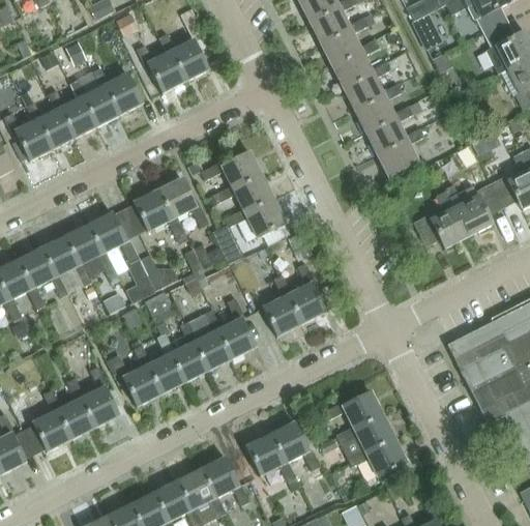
[(99,0),(89,5),(95,20),(115,10),(110,0),(99,0)]
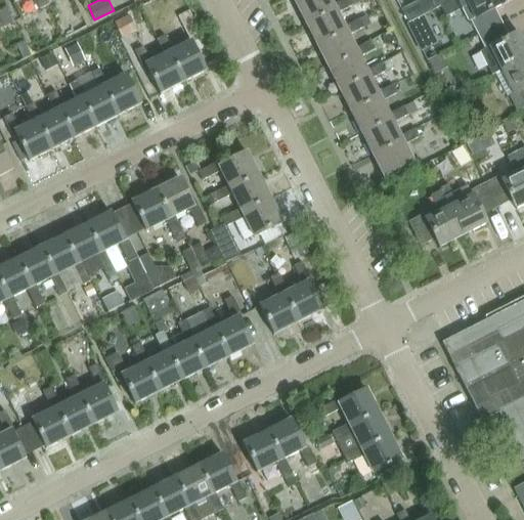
[(304,20),(305,22),(335,6),(333,2),(332,0),(294,0),(295,0),(305,20),(304,20)]
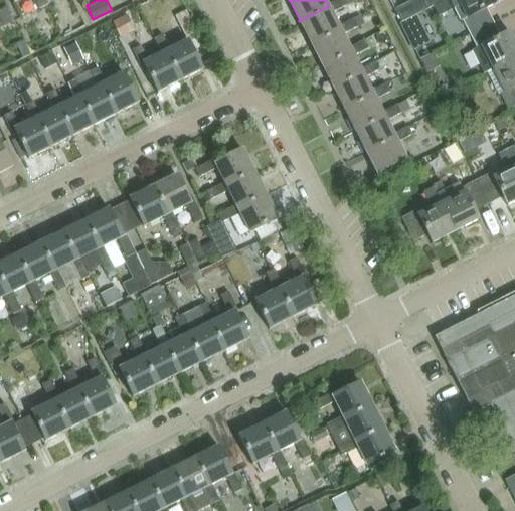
[(331,0),(327,2),(329,6),(300,21),(301,21),(311,41),(310,41),(310,42),(340,27),(338,23),(331,10),(346,2),(345,0),(331,0)]
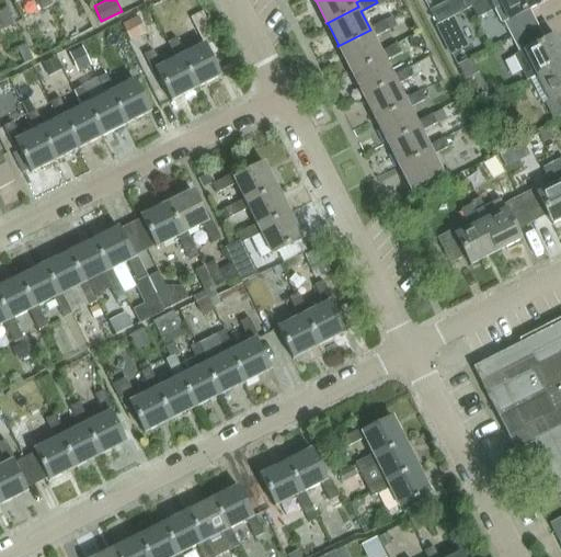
[(512,33),(537,21),(529,6),(538,1),(538,0),(477,0),(472,2),(478,14),(497,4),(512,33)]
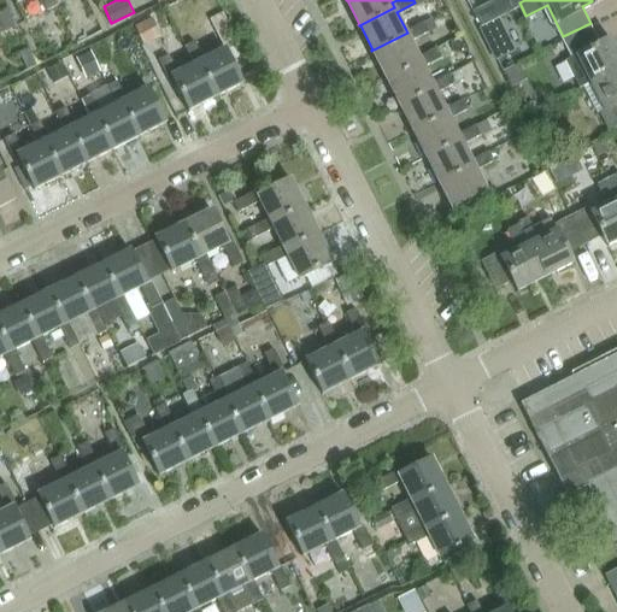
[(7,7),(0,10),(0,15),(6,28),(16,23),(7,7)]
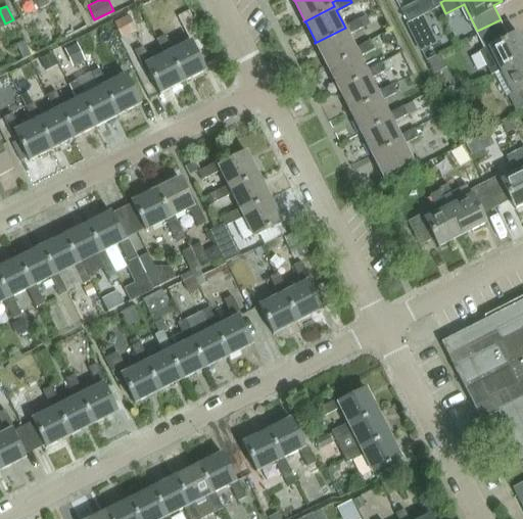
[(177,13),(188,36),(198,30),(188,8),(177,13)]
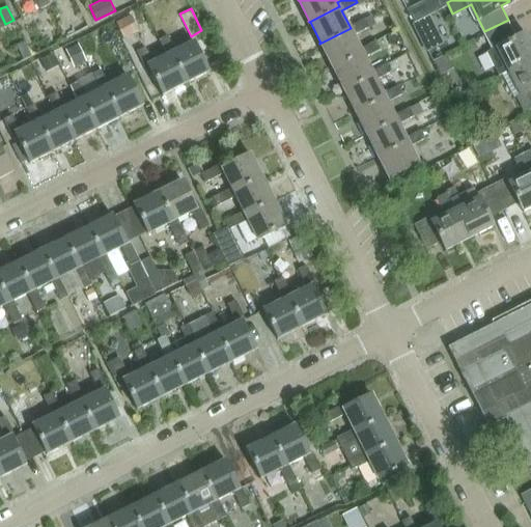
[(130,12),(115,21),(122,35),(138,28),(130,12)]
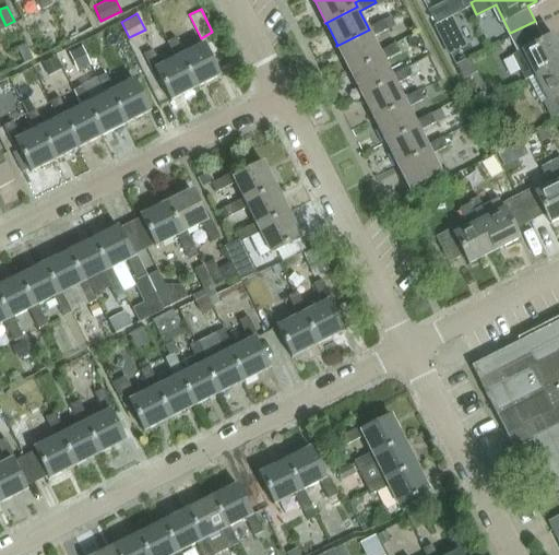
[(391,13),(383,18),(388,26),(395,22),(391,13)]
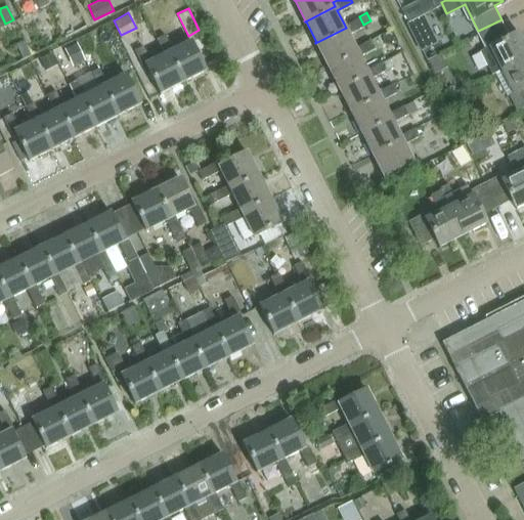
[(423,13),(407,22),(413,35),(430,27),(423,13)]
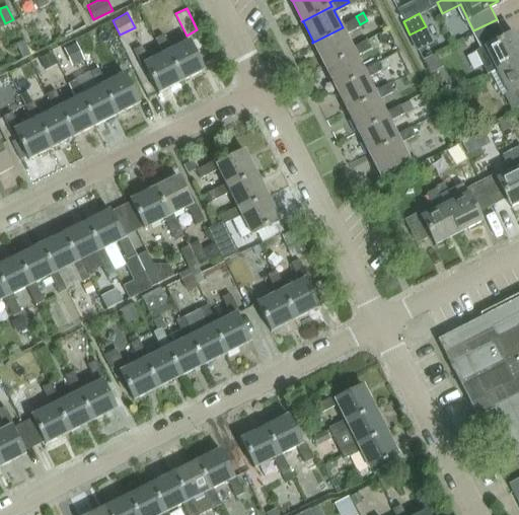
[(356,16),(341,23),(343,27),(312,43),(313,44),(323,63),(323,64),(354,50),(352,46),(345,32),(360,24),(356,16)]
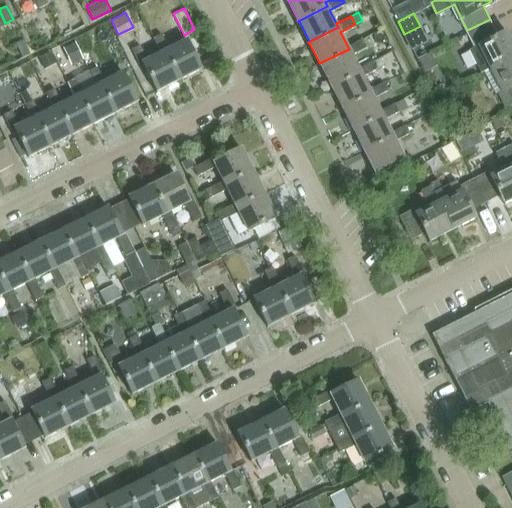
[(497,33),(490,19),(467,30),(474,45),(477,43),(489,66),(511,53),(511,41),(506,29),(497,33)]
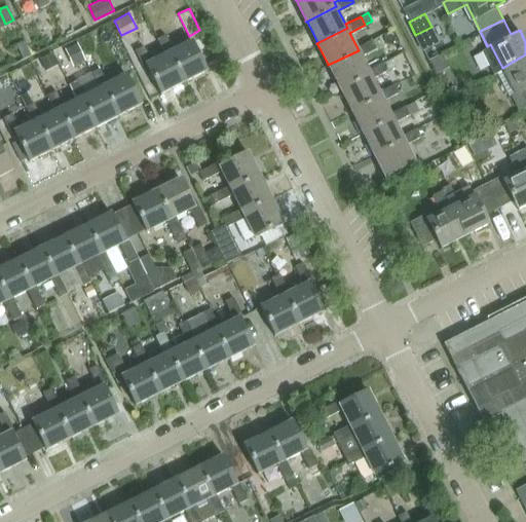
[(156,37),(164,52),(168,50),(184,80),(184,79),(204,69),(204,70),(207,69),(205,68),(191,40),(192,39),(191,38),(173,47),(165,33),(156,37)]
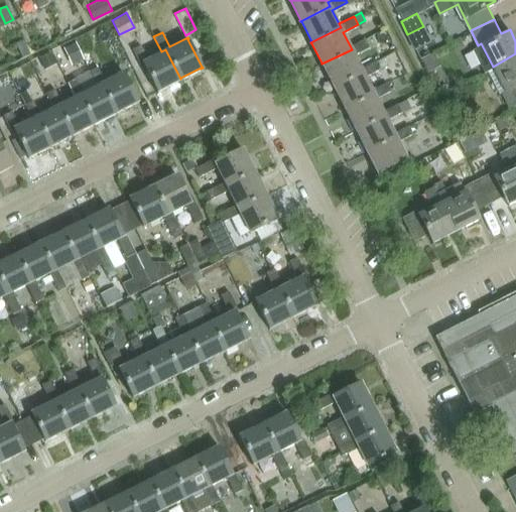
[(365,37),(350,45),(352,49),(321,64),(323,65),(333,85),(333,86),(362,71),(360,67),(354,53),(369,45),(365,37)]
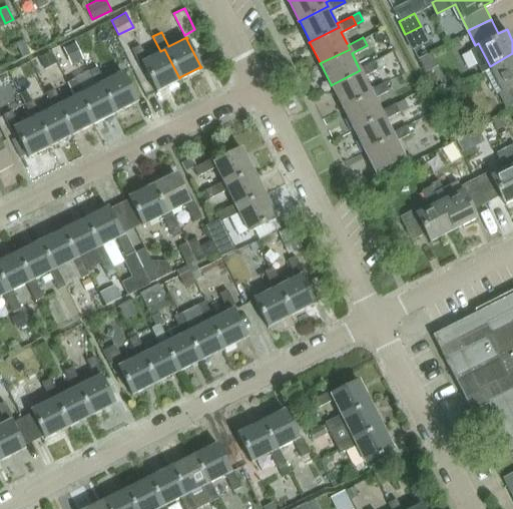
[(139,62),(141,61),(142,61),(156,89),(155,89),(156,90),(158,89),(158,88),(178,78),(178,79),(179,78),(164,49),(160,51),(147,57),(139,43),(131,47),(139,62)]
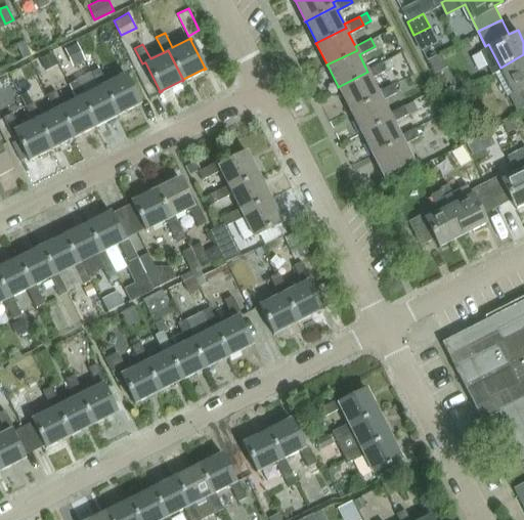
[(51,50),(39,57),(44,66),(56,59),(51,50)]
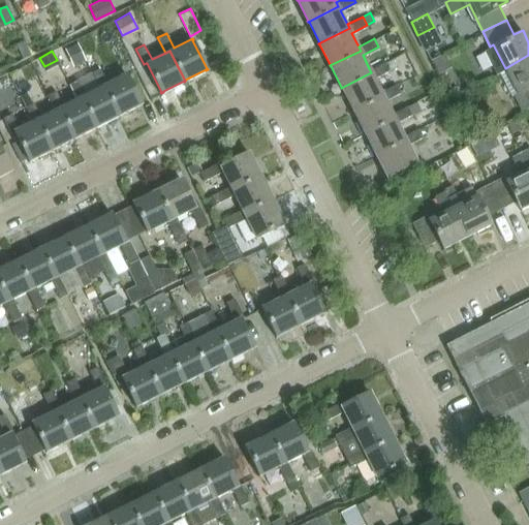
[(502,71),(521,109),(528,104),(528,55),(505,68),(505,69),(502,71)]
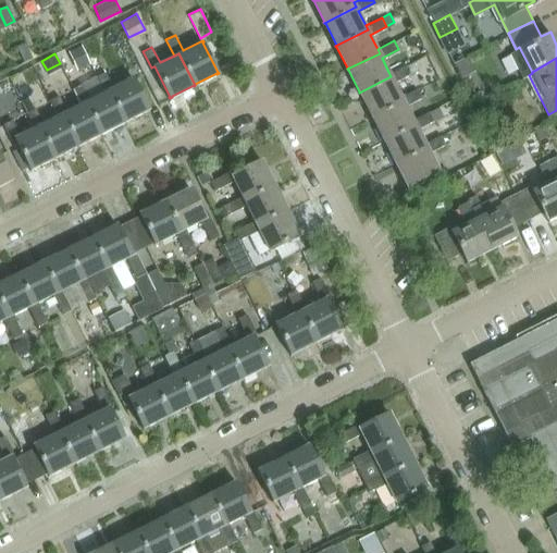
[(406,63),(388,72),(391,76),(359,93),(360,94),(360,93),(371,114),(371,115),(403,99),(400,96),(394,81),(410,73),(406,63)]
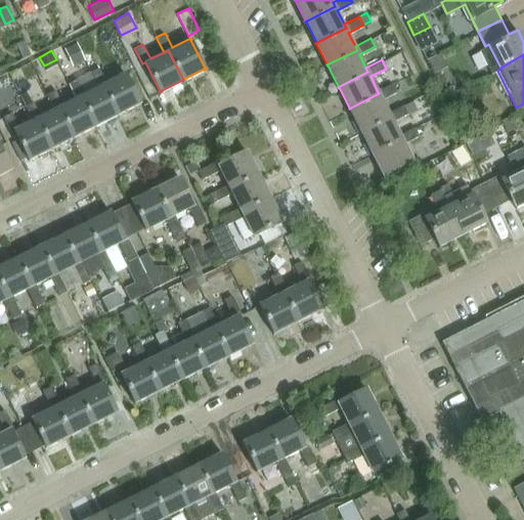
[(90,70),(98,85),(101,84),(117,114),(118,114),(118,113),(138,102),(140,101),(140,100),(139,100),(126,73),(125,72),(106,81),(99,66),(90,70)]
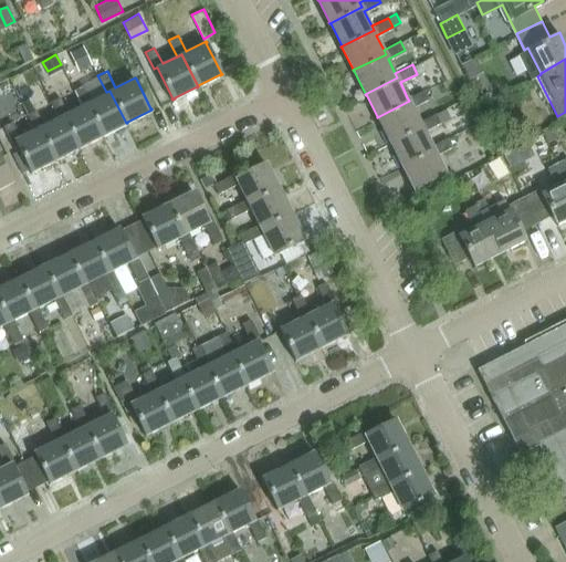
[(74,87),(83,104),(86,103),(103,135),(104,135),(103,134),(125,123),(126,123),(109,91),(106,92),(92,100),(83,83),(74,87)]
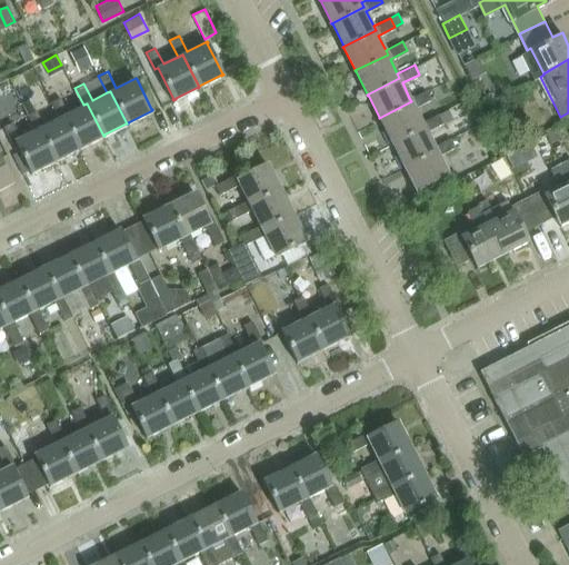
[(426,89),(409,98),(411,101),(379,118),(380,119),(391,141),(391,142),(423,126),(421,121),(415,107),(431,98),(426,89)]
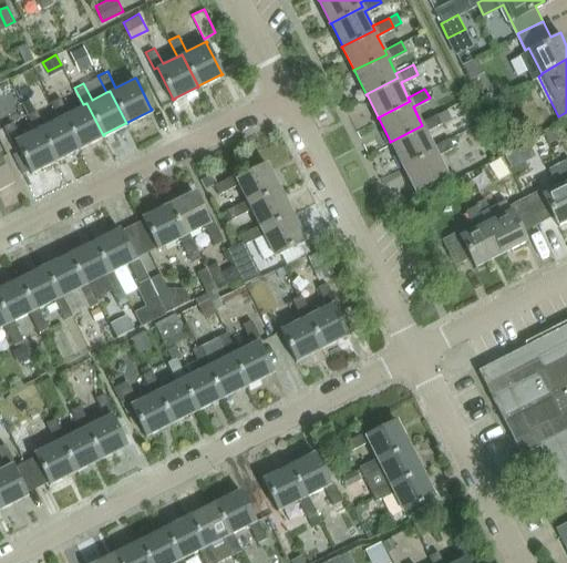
[(490,90),(478,95),(483,104),(494,99),(490,90)]
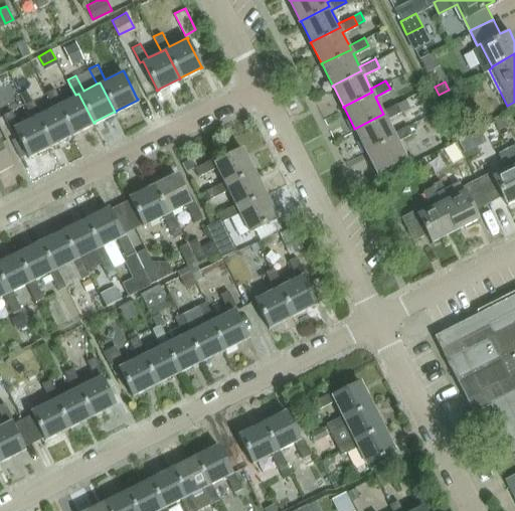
[(46,91),(53,106),(56,104),(71,134),(72,133),(93,123),(94,123),(78,94),(75,95),(62,102),(54,87),(46,91)]
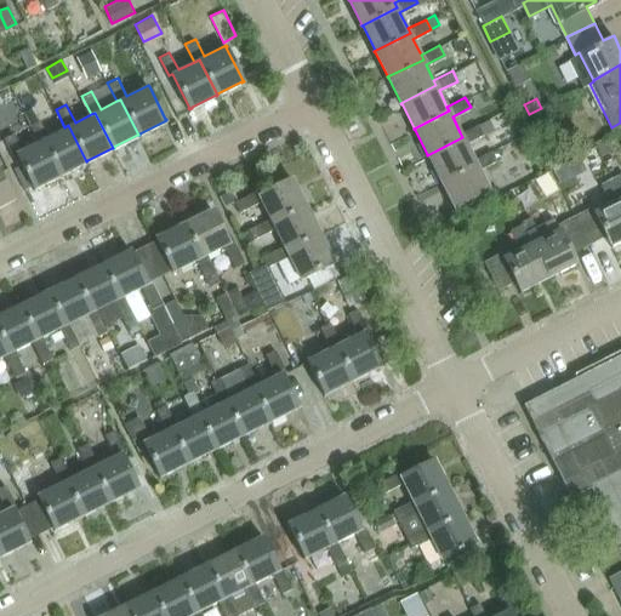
[(32,107),(23,110),(29,123),(38,119),(32,107)]
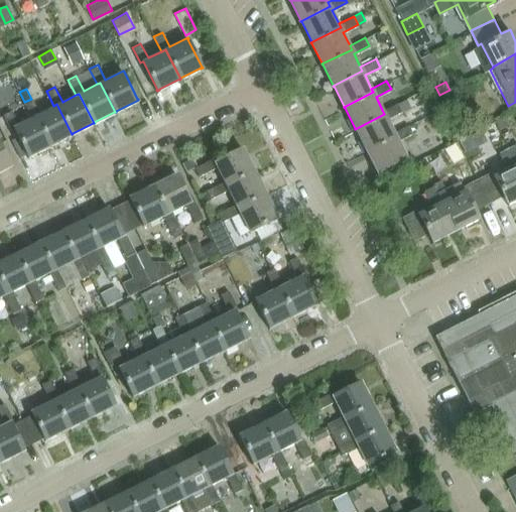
[(24,102),(32,117),(35,115),(50,145),(51,144),(71,134),(72,134),(56,104),(53,106),(40,113),(32,98),(31,99),(24,102)]
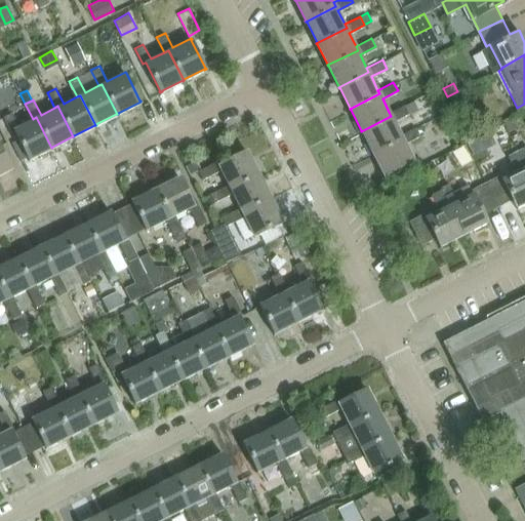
[(413,99),(404,104),(409,113),(417,108),(413,99)]
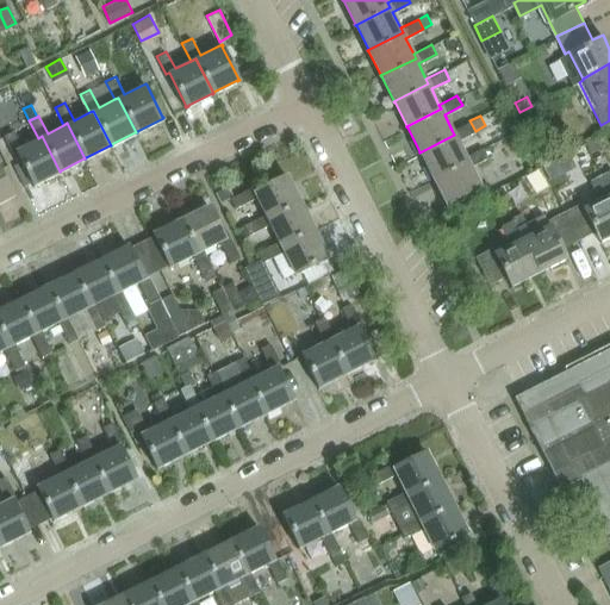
[(470,120),(452,130),(454,135),(419,153),(421,153),(433,176),(431,176),(433,178),(467,160),(465,155),(458,139),(475,131),(470,120)]
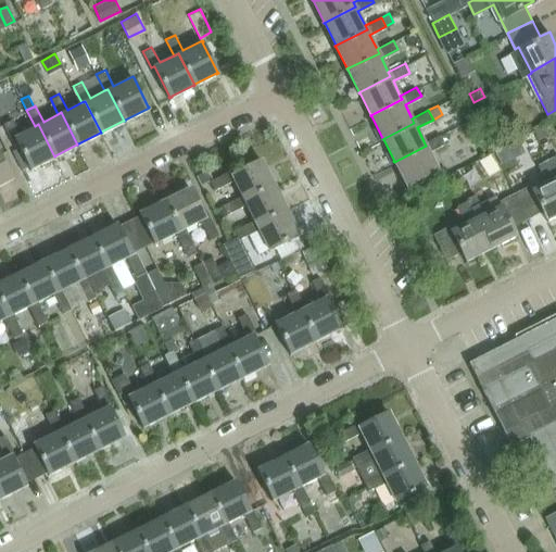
[(11,139),(14,137),(14,138),(29,167),(30,168),(32,167),(53,157),(54,157),(38,124),(35,126),(21,134),(12,117),(3,122),(11,139)]
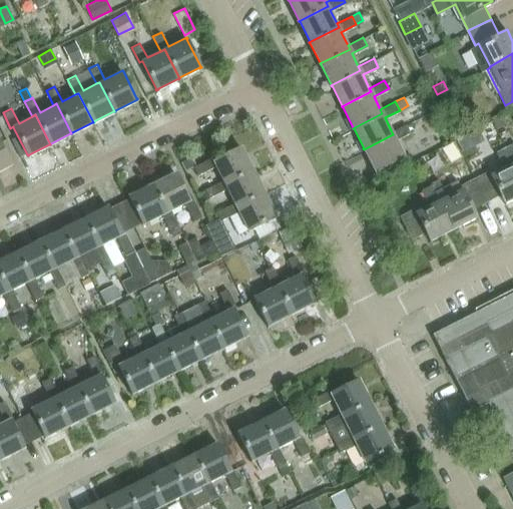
[(406,123),(391,130),(393,134),(364,149),(364,150),(365,149),(375,169),(374,169),(375,171),(376,171),(376,170),(403,157),(404,157),(405,156),(396,139),(410,131),(406,123)]
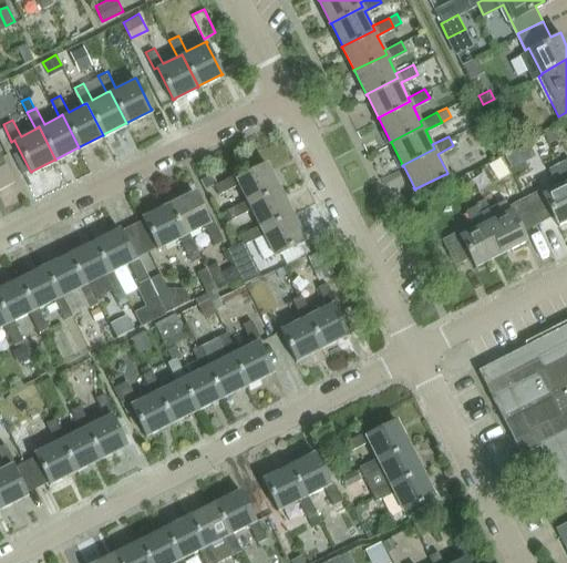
[(0,186),(10,182),(10,183),(12,182),(12,181),(11,181),(0,157),(0,186)]
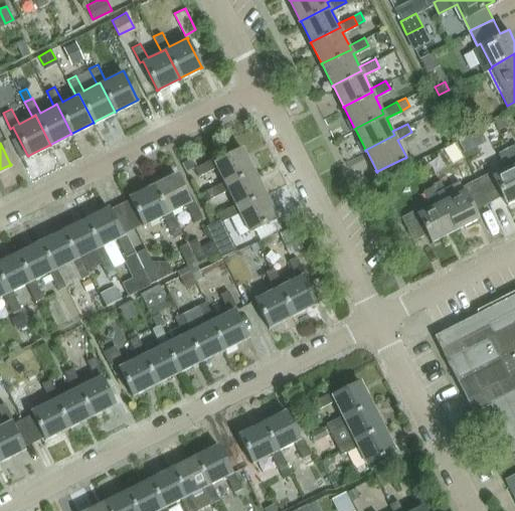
[(491,169),(476,177),(488,201),(502,194),(506,203),(514,198),(514,160),(508,145),(494,152),(502,168),(493,173),(491,169)]
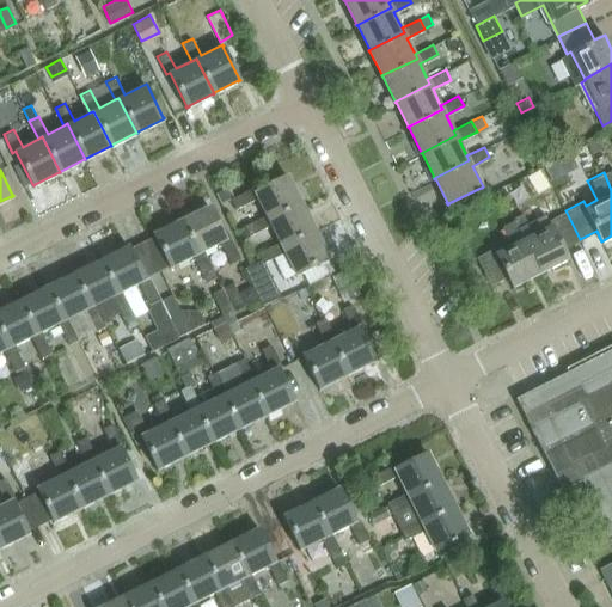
[(257,196),(265,214),(268,219),(301,201),(287,173),(286,175),(256,190),(255,190),(252,186),(234,196),(231,197),(236,207),(257,196)]
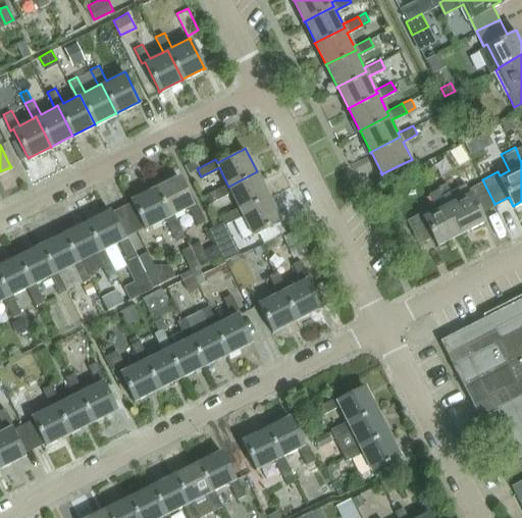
[(195,158),(185,163),(189,172),(197,168),(200,167),(195,158)]
